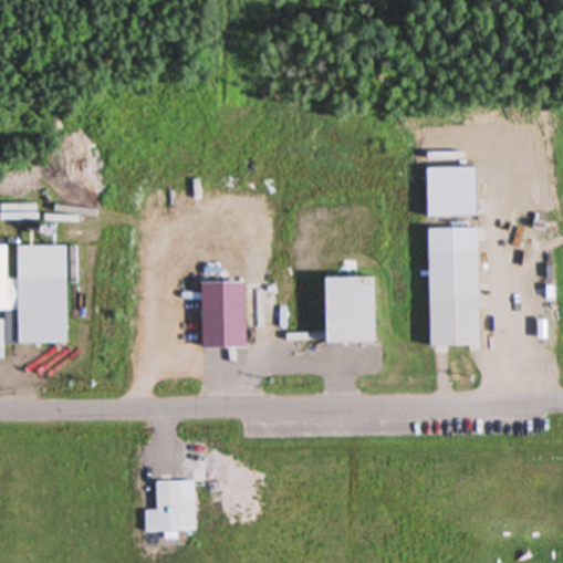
[(0,244),(0,311),(7,311),(7,344),(74,343),(73,244),(12,246),(12,244),(0,244)]
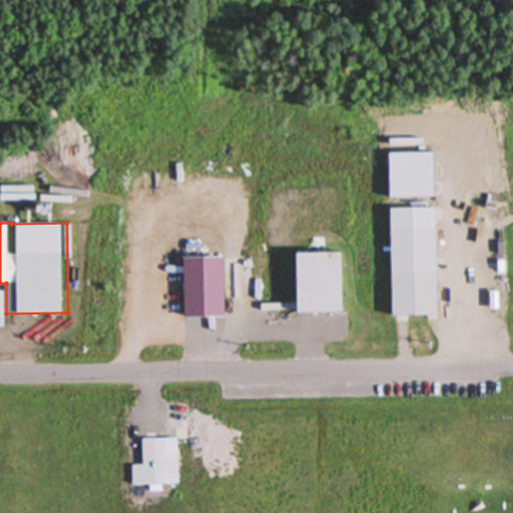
[(390,226),(391,314),(436,314),(435,226),(390,226)]
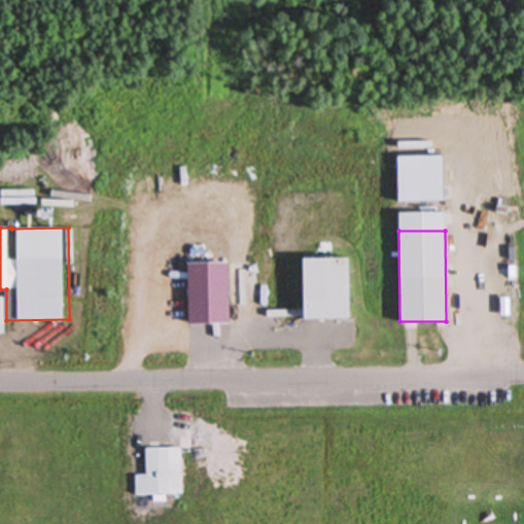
[(352,257),(299,257),(299,319),(352,319),(352,257)]
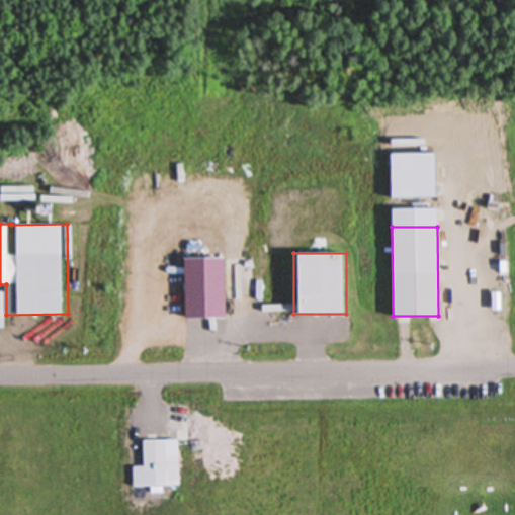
[(224,257),(183,257),(183,318),(224,318),(224,257)]
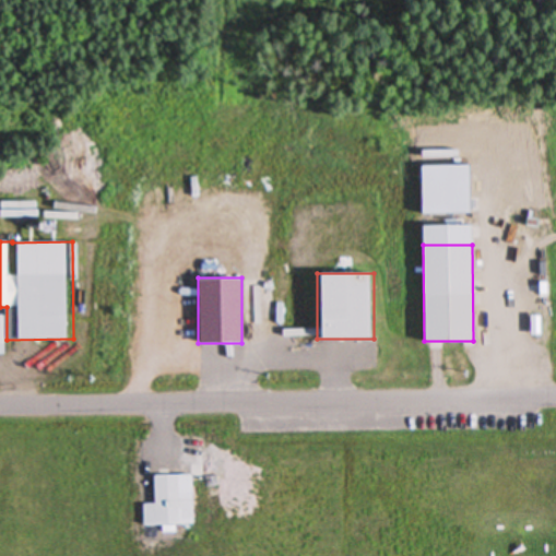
[(194,522),(194,473),(155,473),(155,501),(144,501),(144,522),(194,522)]
